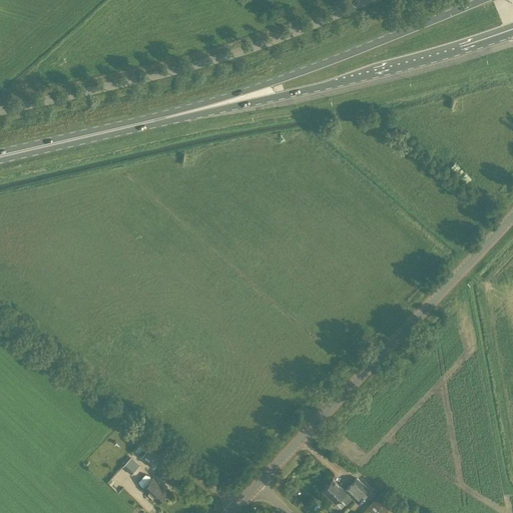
[(139,456),(145,445),(139,442),(133,452),(139,456)]
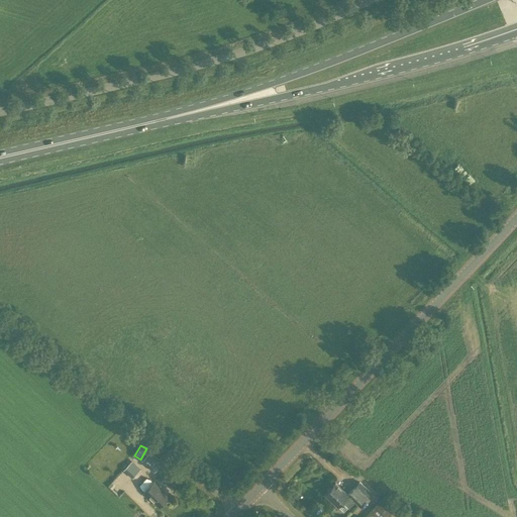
[(140,459),(153,472),(162,462),(148,451),(140,459)]
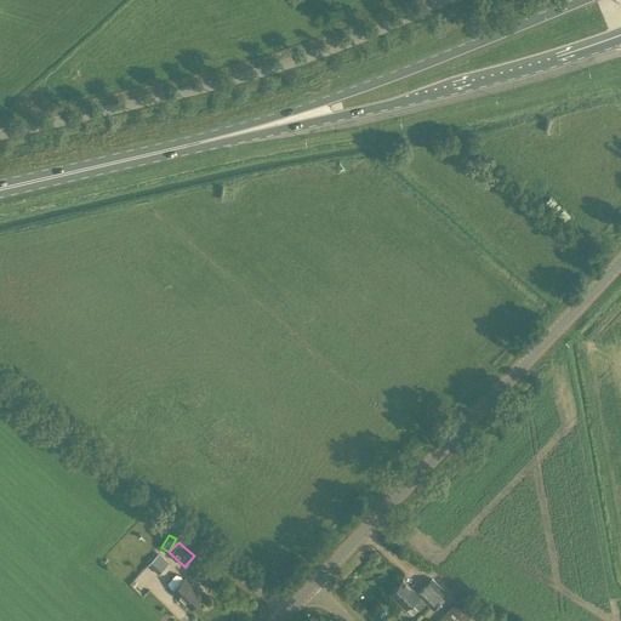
[(158,573),(169,563),(158,552),(147,563),(158,573)]
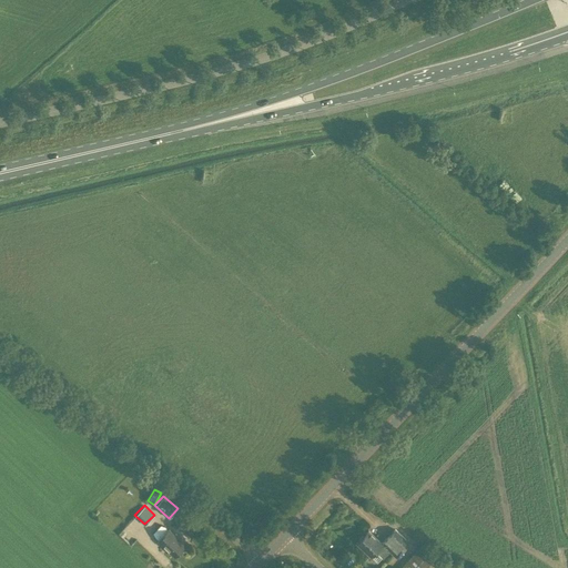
[(168,528),(168,529),(164,526),(161,525),(153,533),(155,537),(158,539),(156,540),(174,557),(185,545),(168,528)]
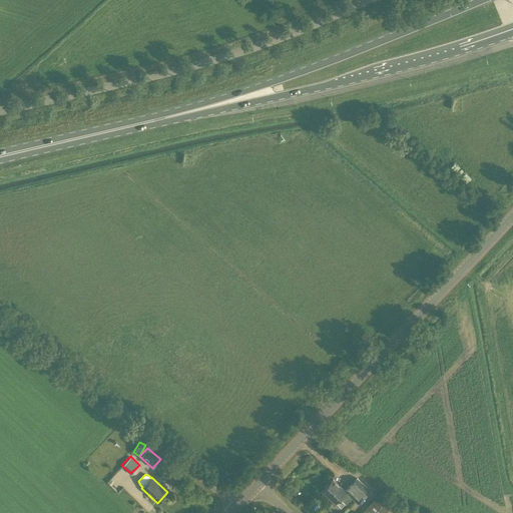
[(357,477),(344,490),(333,479),(322,490),(334,502),(339,498),(346,504),(352,498),(355,501),(368,487),(357,477)]
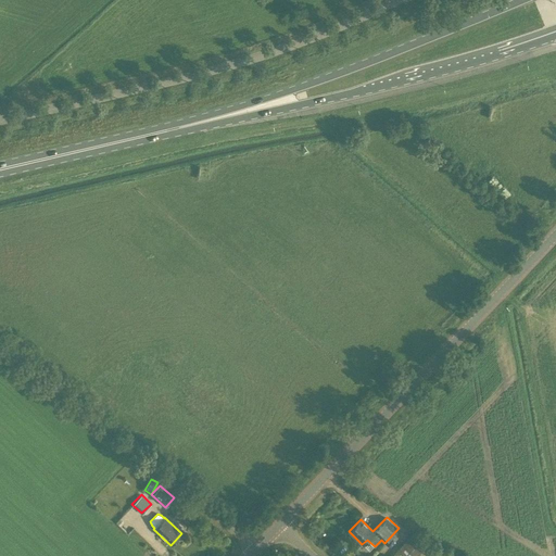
[(412,533),(391,555),(425,555),(430,551),(412,533)]
